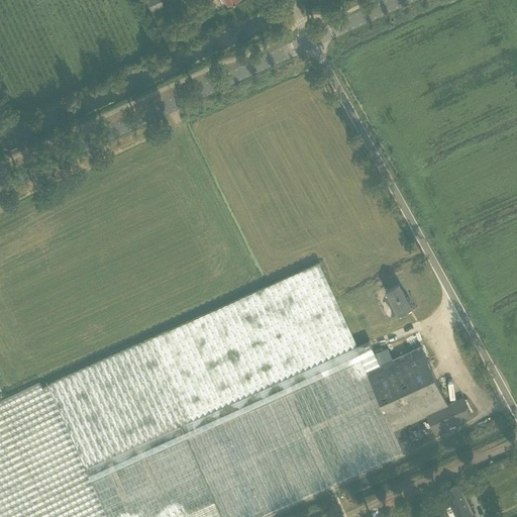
[(147,0),(152,10),(165,5),(162,0),(147,0)]
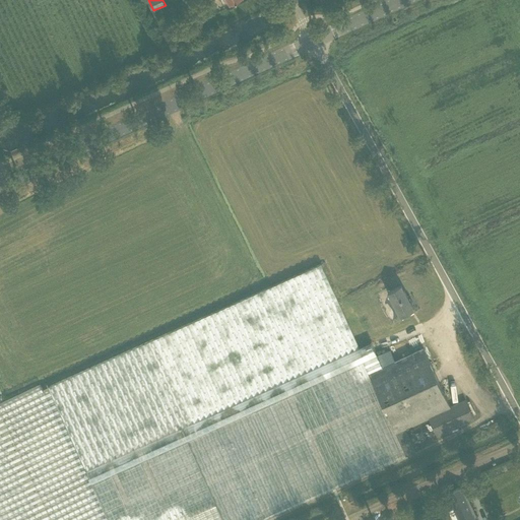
[(40,384),(0,402),(0,519),(261,519),(406,455),(415,451),(404,428),(429,417),(437,436),(474,418),(465,400),(450,407),(424,347),(395,361),(390,349),(377,354),(371,341),(359,346),(338,300),(321,263),(272,285),(49,386),(49,387),(43,390),(40,384)]
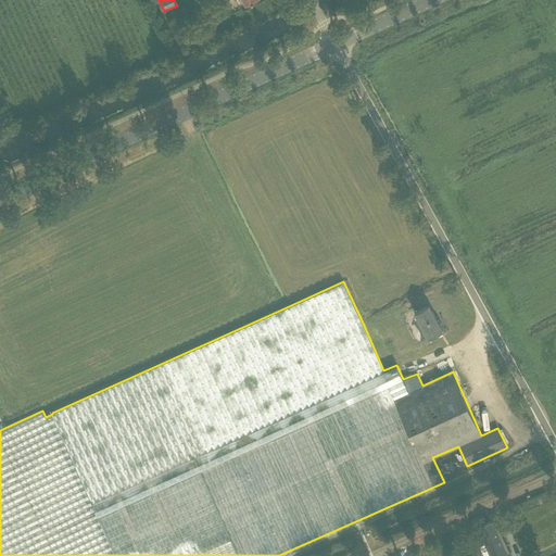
[(415,313),(428,338),(442,330),(429,305),(415,313)]
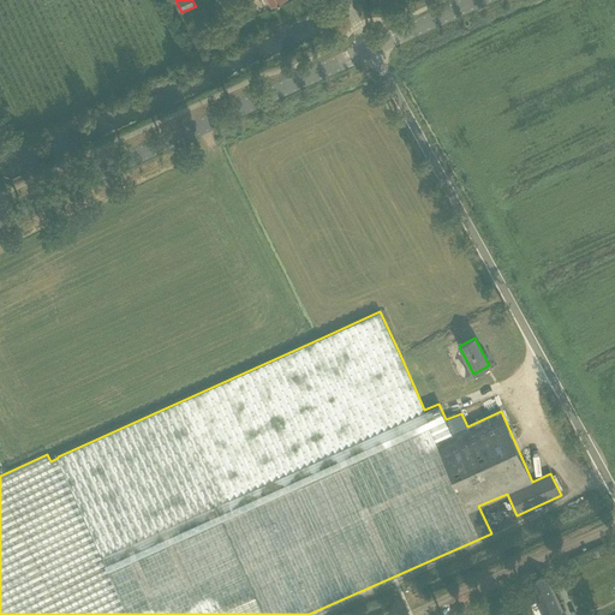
[(572,560),(560,565),(565,575),(577,571),(572,560)]
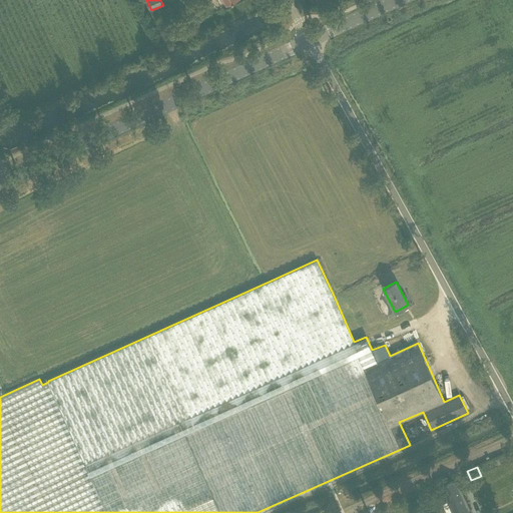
[(442,486),(454,512),(457,512),(468,508),(456,480),(442,486)]
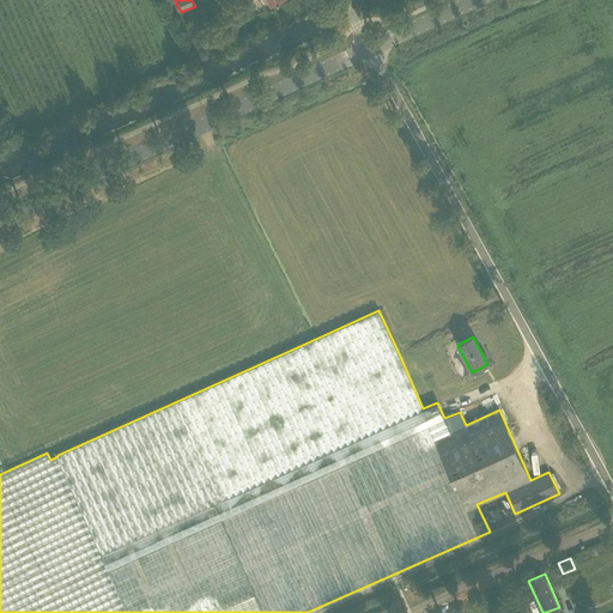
[(501,590),(492,596),(504,602),(508,594),(501,590)]
